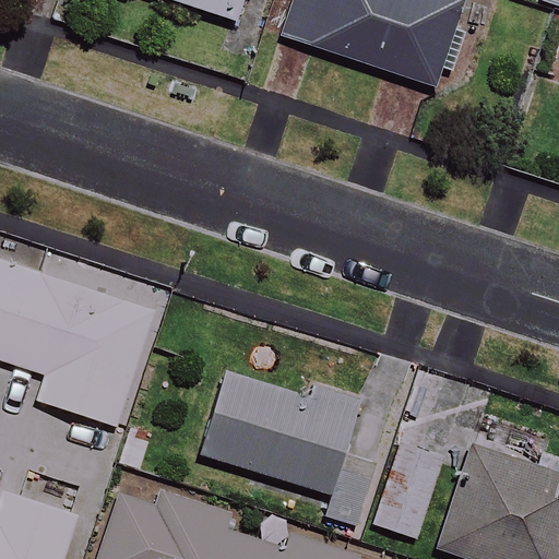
[(240,0),(164,0),(233,23),(240,0)]
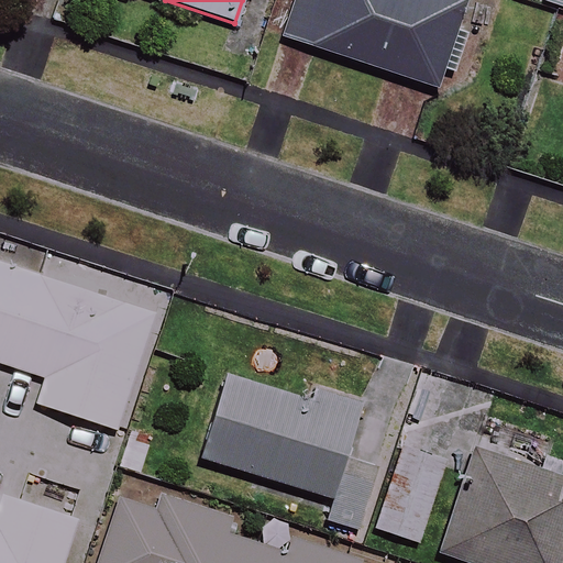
[(464,6),(449,0),(296,0),(284,39),(437,89),(464,6)]
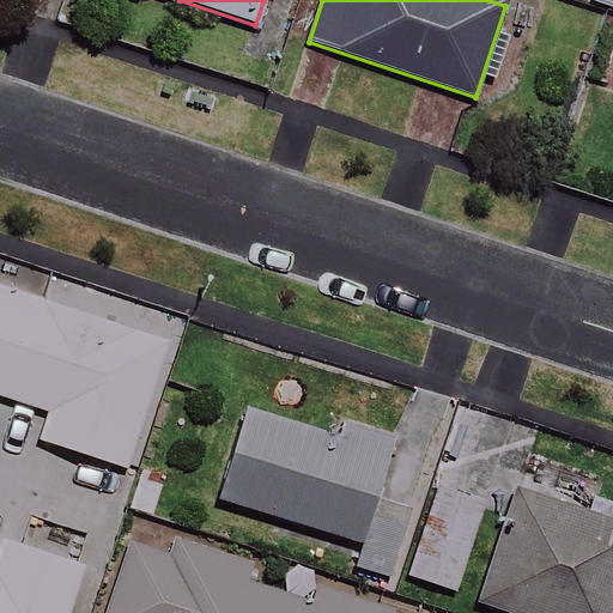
[(612,0),(590,0),(589,6),(612,13),(612,0)]
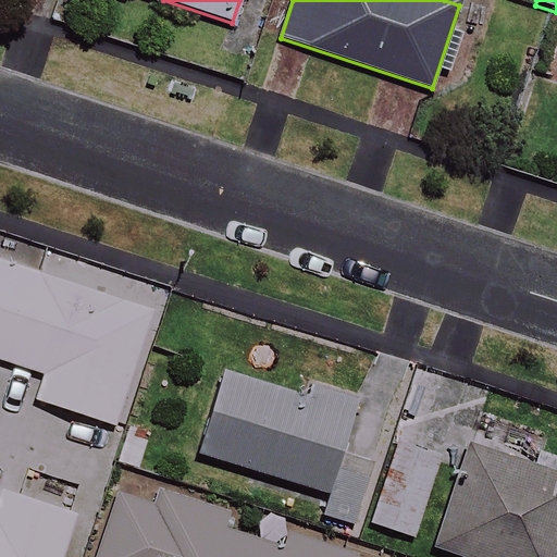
[(0,360),(45,375),(36,400),(113,428),(151,314),(0,262),(0,360)]
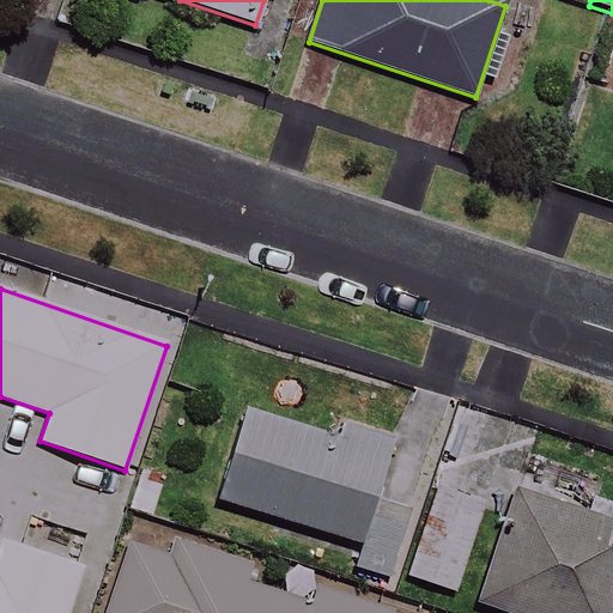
[(337,436),(246,408),(218,501),(365,545),(358,569),(390,578),(408,520),(371,509),(393,439),(340,423),(337,436)]
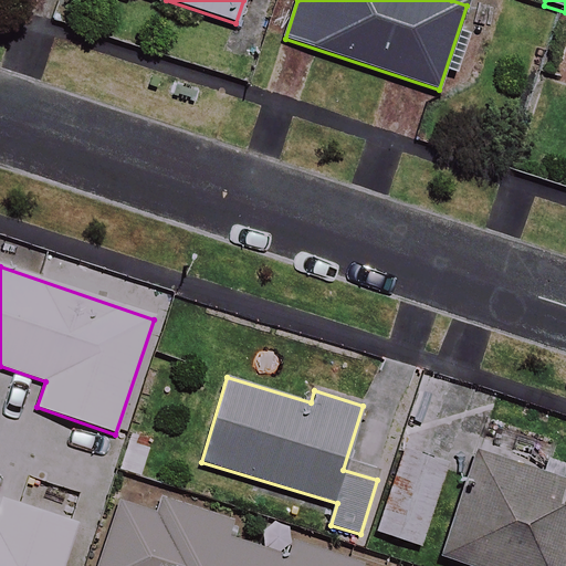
[(556,443),(489,422),(444,559),(465,565),(565,565),(565,484),(545,478),(556,443)]
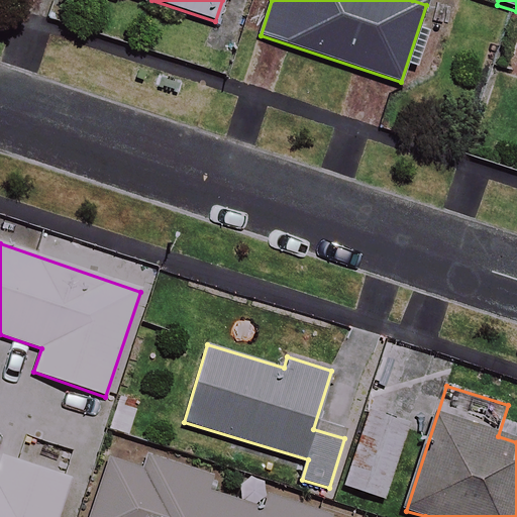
[(412,422),(371,408),(344,486),(386,499),(412,422)]
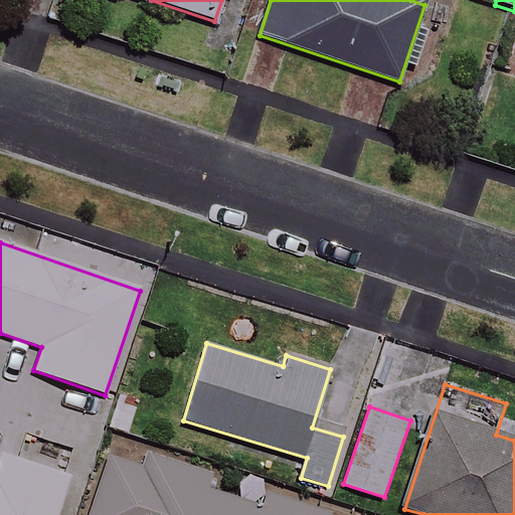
[(212,474),(115,440),(89,514),(316,514),(255,494),(251,505),(206,489),(212,474)]
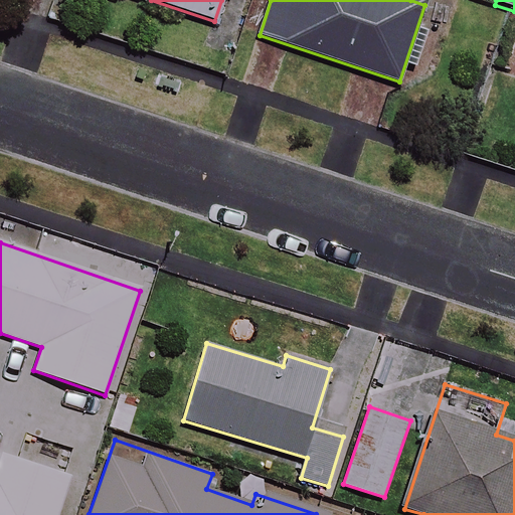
[(0,514),(57,514),(70,477),(1,454),(0,458),(0,514)]
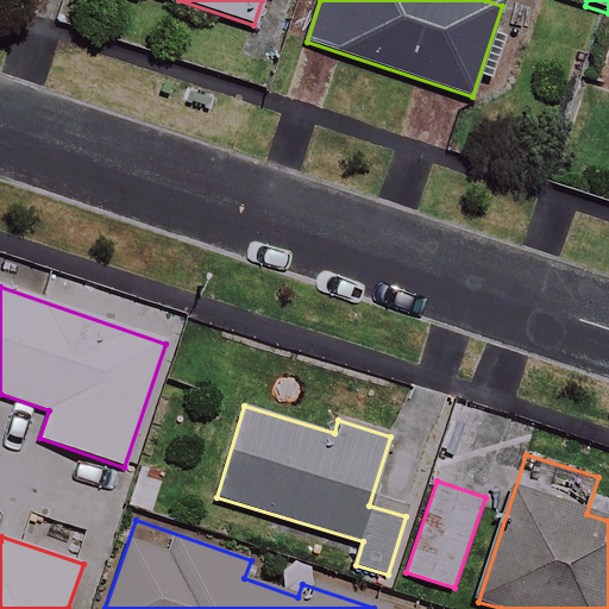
All buildings are outlined.
